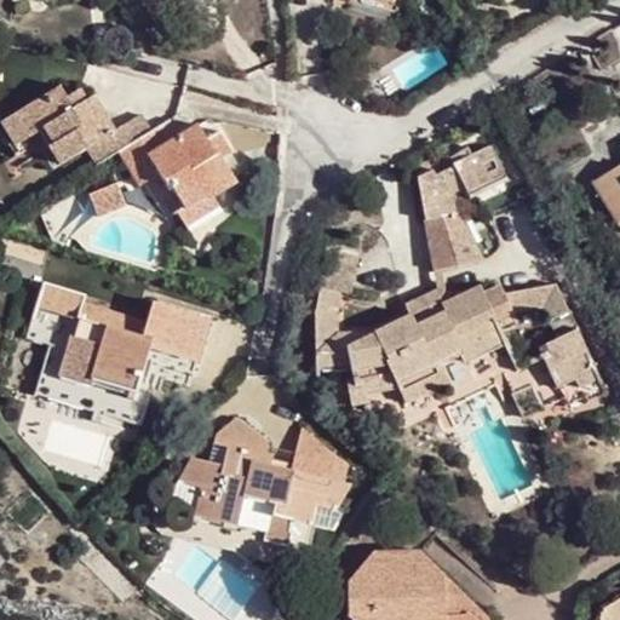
[(217,154),(207,138),(197,124),(182,133),(172,118),(151,130),(142,115),(116,131),(95,95),(87,99),(80,89),(67,97),(61,86),(0,122),(0,128),(12,148),(41,130),(51,145),(44,151),(55,168),(87,149),(98,165),(118,151),(128,168),(149,155),(160,172),(167,184),(171,183),(184,207),(177,212),(188,228),(220,207),(214,197),(237,182),(222,156),(219,151),(217,154)]
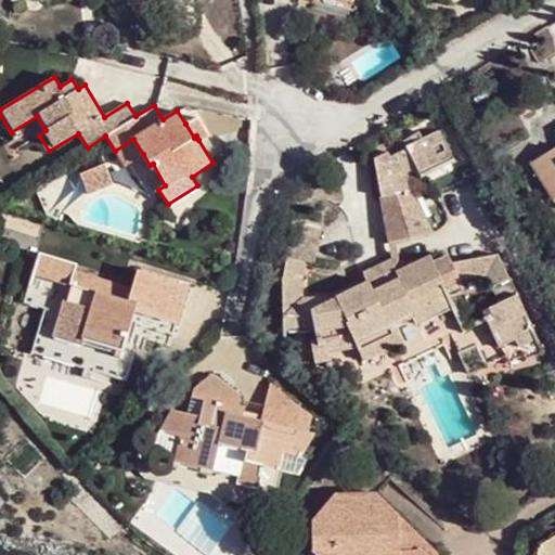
[(197,116),(185,124),(194,138),(196,136),(198,140),(208,134),(197,116)]
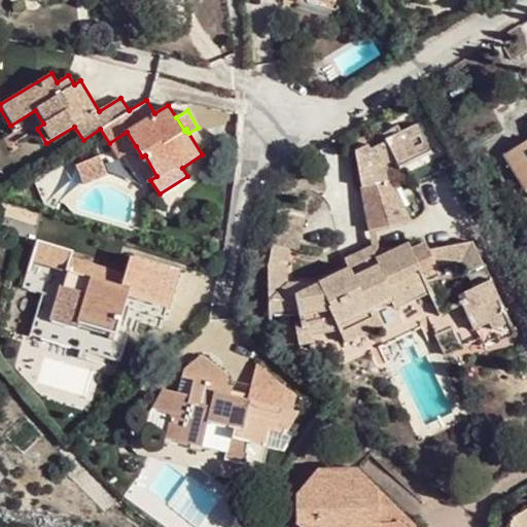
[(369,143),(354,150),(369,231),(414,221),(394,180),(389,180),(387,167),(396,163),(399,169),(432,152),(418,124),(385,139),(386,141),(371,148),(369,143)]
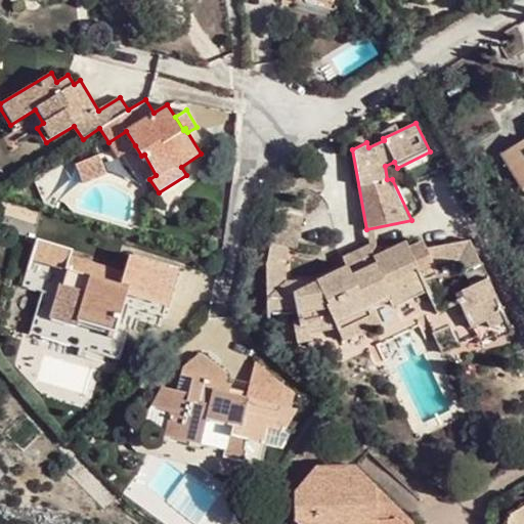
[(118,157),(135,145),(126,131),(108,142),(118,157)]
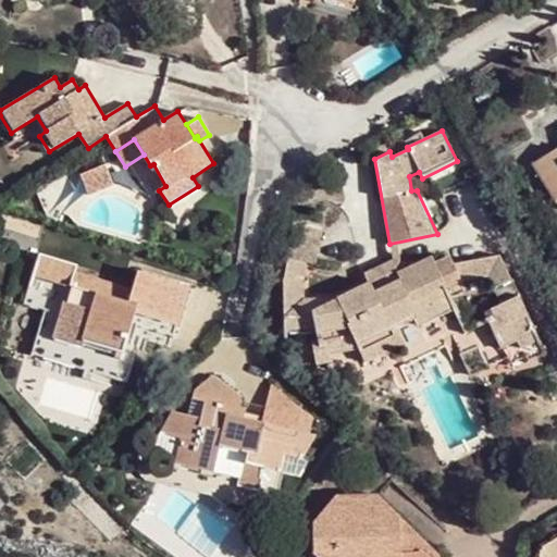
[(556,151),(556,150),(533,163),(556,202),(556,201),(556,151)]
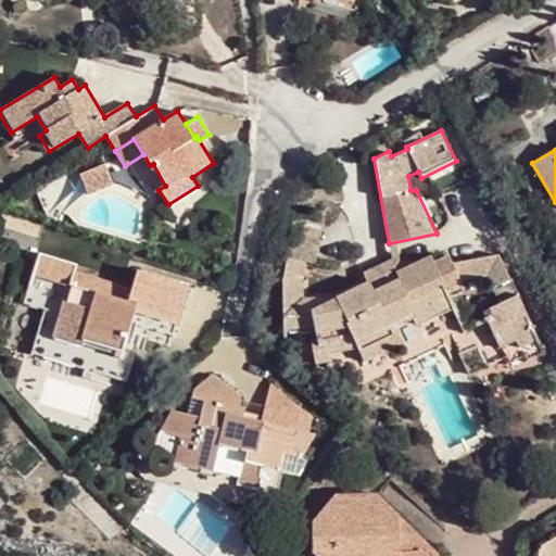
[(105,164),(80,175),(89,194),(113,184),(105,164)]
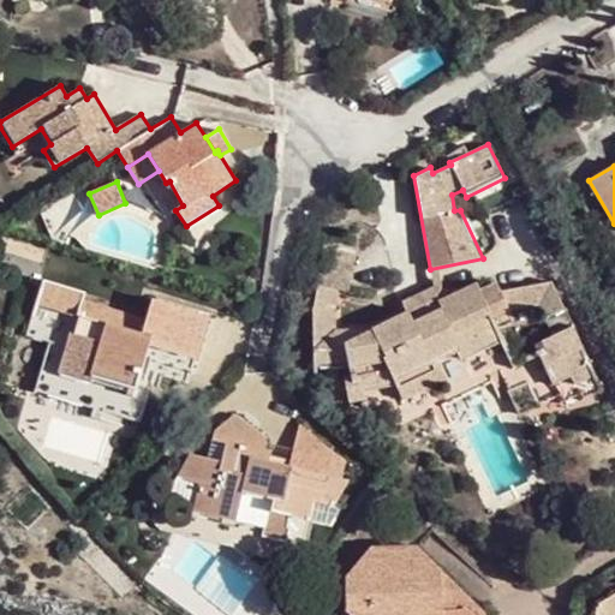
[(357,254),(323,248),(317,286),(318,288),(311,316),(314,368),(347,366),(348,377),(342,378),(350,405),(366,400),(364,392),(394,384),(402,401),(447,380),(439,362),(457,353),(461,362),(500,342),(512,369),(538,356),(553,387),(569,378),(573,387),(596,375),(551,282),(500,291),(496,282),(482,291),(477,281),(439,300),(433,287),(401,302),(407,312),(374,328),(335,329),(336,303),(339,291),(350,292),(357,254)]
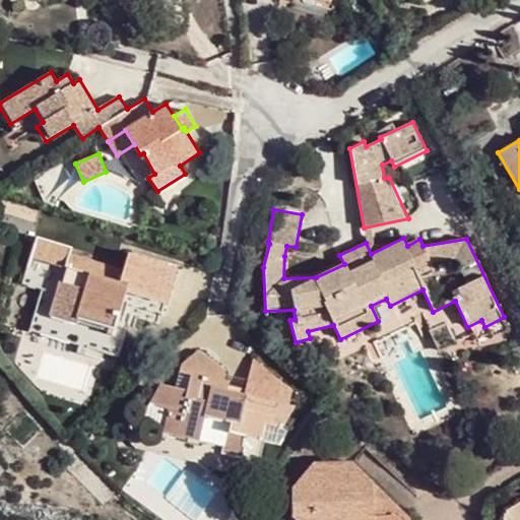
[(92,275),(96,261),(71,254),(73,247),(40,237),(26,283),(44,288),(31,329),(44,333),(50,316),(77,325),(78,320),(114,331),(120,333),(128,305),(161,314),(176,267),(128,253),(124,270),(115,267),(111,280),(92,275)]
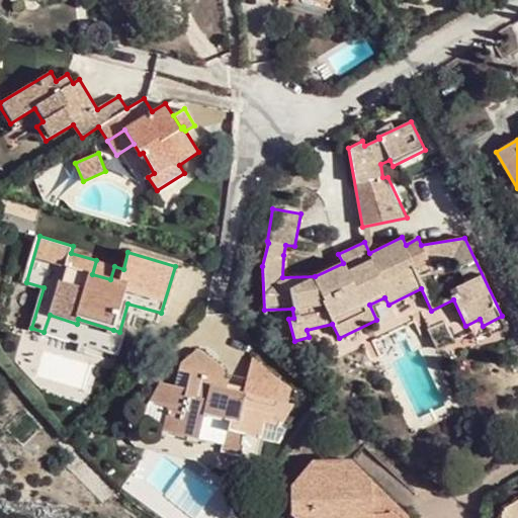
[(114,266),(96,260),(92,274),(110,279),(114,266)]
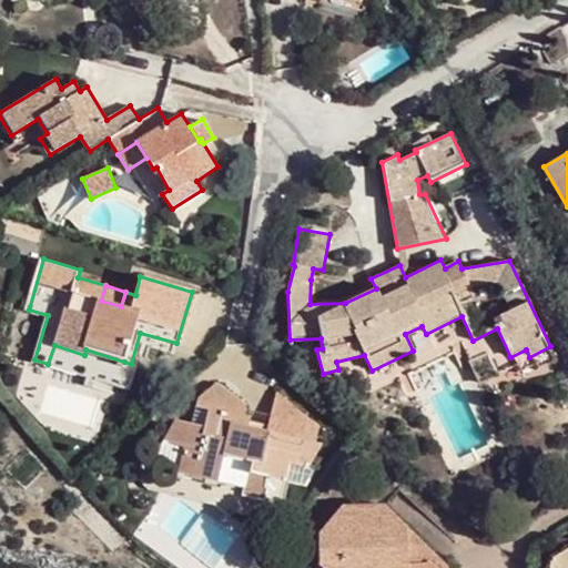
[(138,365),(131,364),(124,362),(117,385),(130,389),(138,365)]
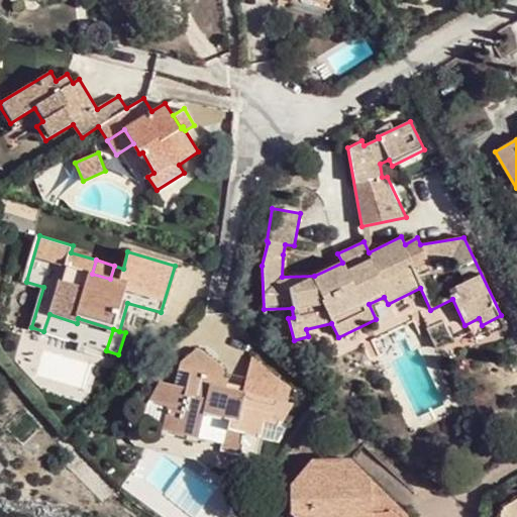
[(189,371),(222,378),(223,369),(198,348),(180,364),(179,370),(189,373),(189,371)]
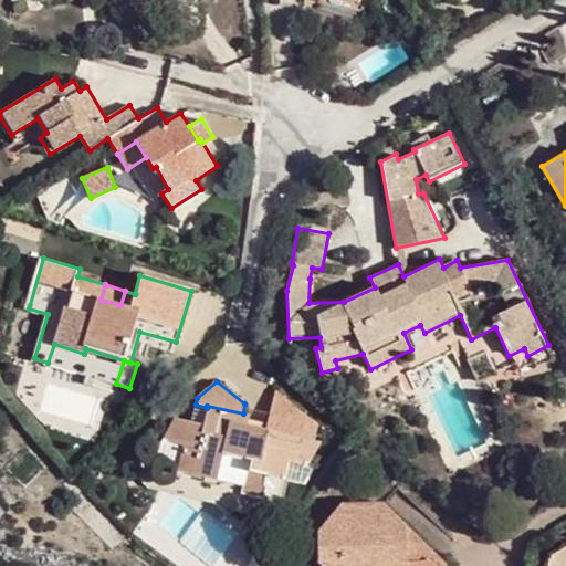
[(274,390),(266,430),(303,438),(307,416),(274,390)]
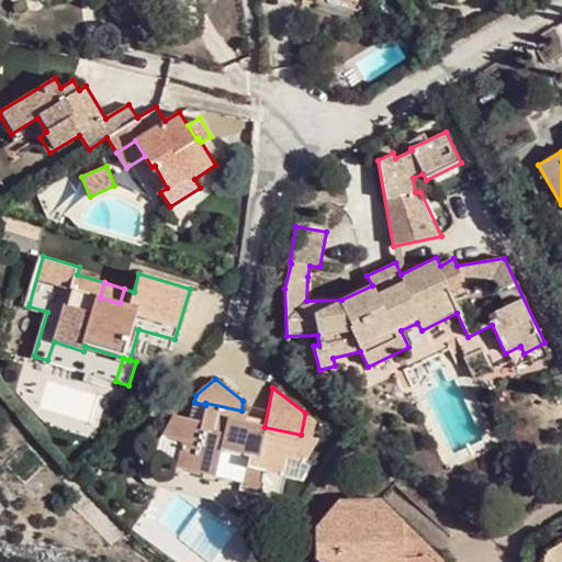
[(248,412),(242,411),(205,403),(205,405),(202,422),(172,415),(161,436),(182,441),(176,471),(195,475),(214,480),(217,462),(245,469),(242,489),(280,497),(285,474),(282,473),(287,454),(305,459),(318,438),(301,435),(265,427),(246,423),(248,412)]
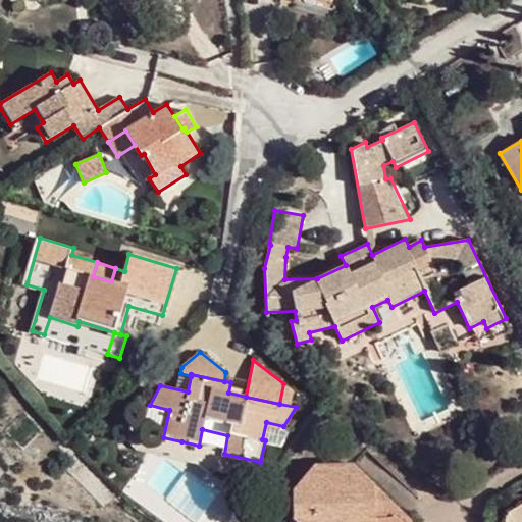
[(180,450),(181,441),(163,437),(161,446),(180,450)]
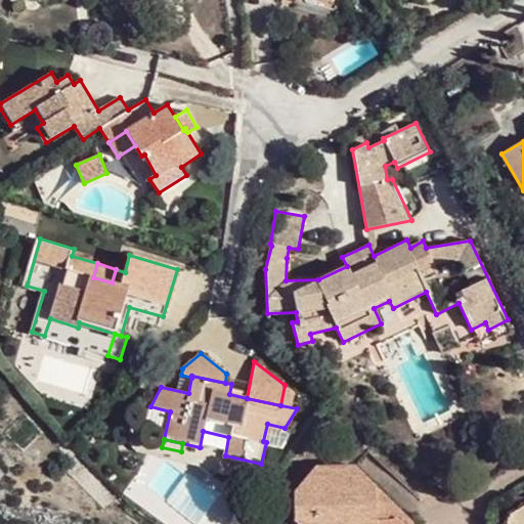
[(377,520),(378,487),(354,466),(316,466),(293,491),(294,509),(294,520),(294,522),(291,523),(401,523),(394,518),(391,520),(377,520)]
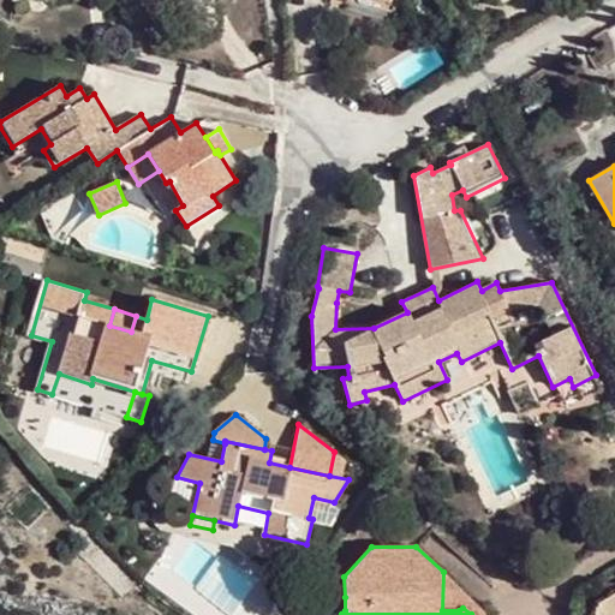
[(485,614),(487,613),(443,572),(442,610),(459,610),(463,608),(471,614),(485,614)]
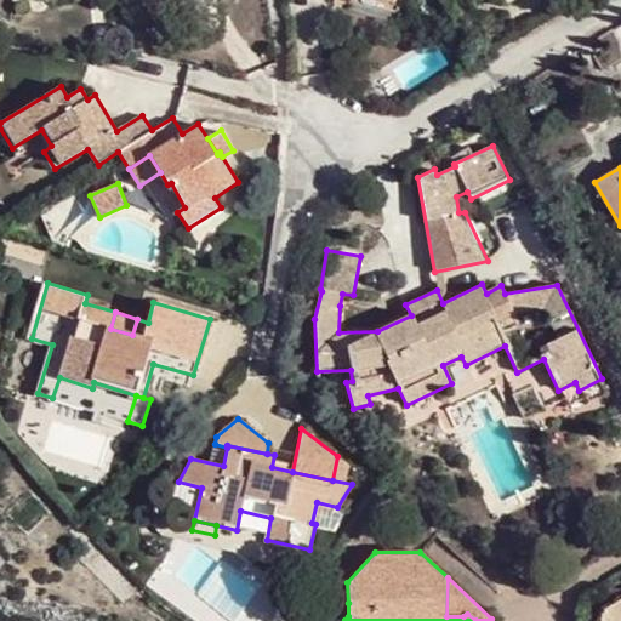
[(620,620),(620,599),(602,611),(599,620),(620,620)]
